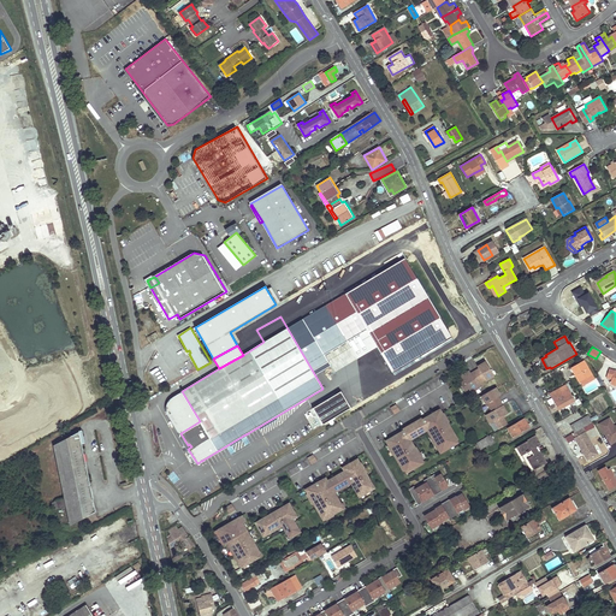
[(581,381),(592,375),(584,360),(570,367),(575,374),(576,373),(581,381)]
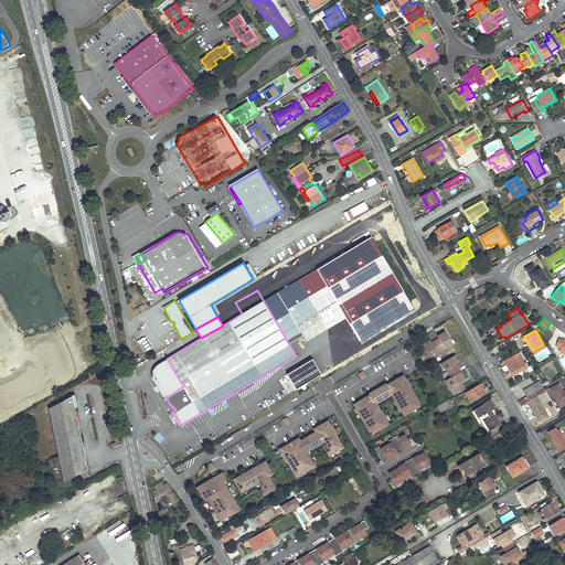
[(438,338),(435,340),(440,350),(444,348),(445,349),(452,344),(446,333),(438,338)]
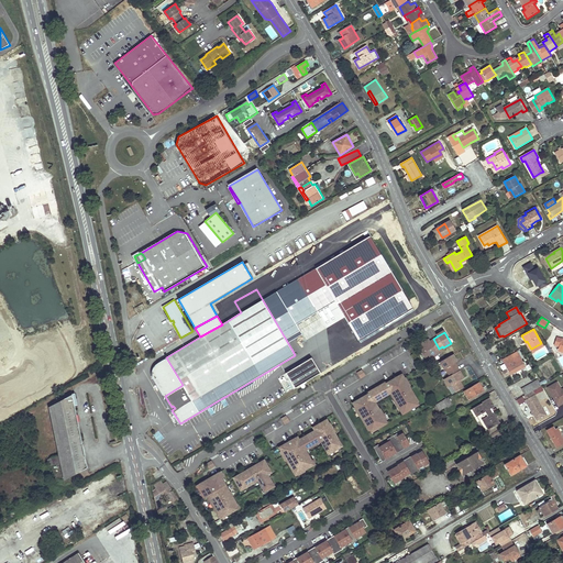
[(556,337),(553,345),(559,346),(556,351),(562,352),(562,339),(561,339),(556,337)]
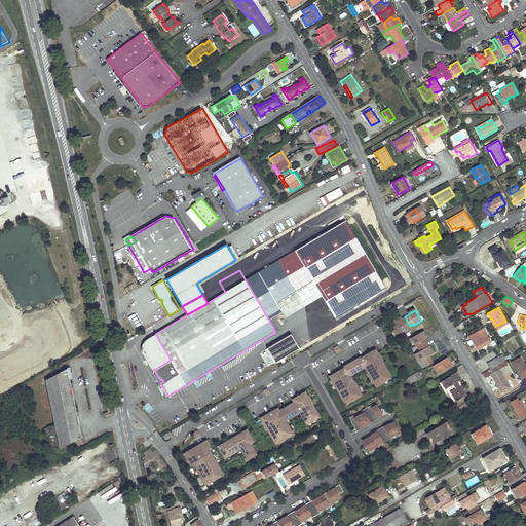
[(400,316),(393,321),(396,326),(397,327),(393,329),(397,334),(400,332),(402,335),(409,331),(407,328),(410,326),(405,316),(402,318),(400,316)]
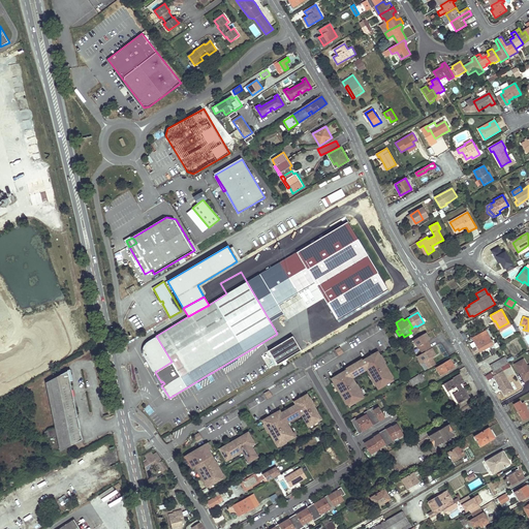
[(508,322),(499,328),(501,331),(510,325),(508,322)]
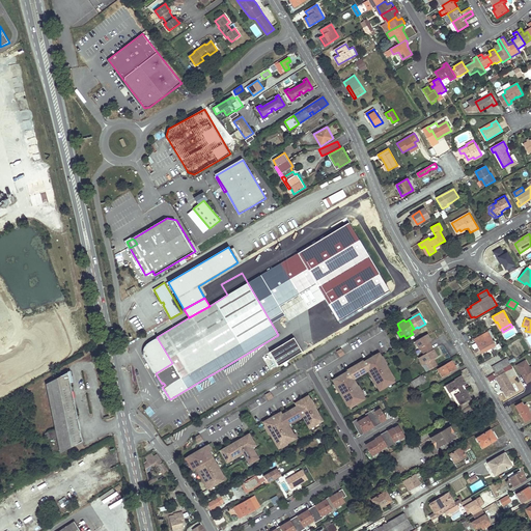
[(496,345),(488,332),(474,339),(478,347),(474,351),(476,355),(480,352),(481,354),(496,345)]
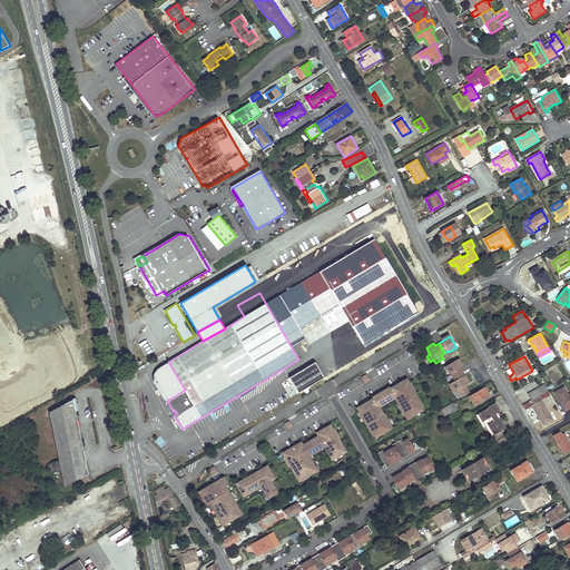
[(451,373),(453,376),(462,371),(460,367),(455,360),(445,366),(450,374),(451,373)]
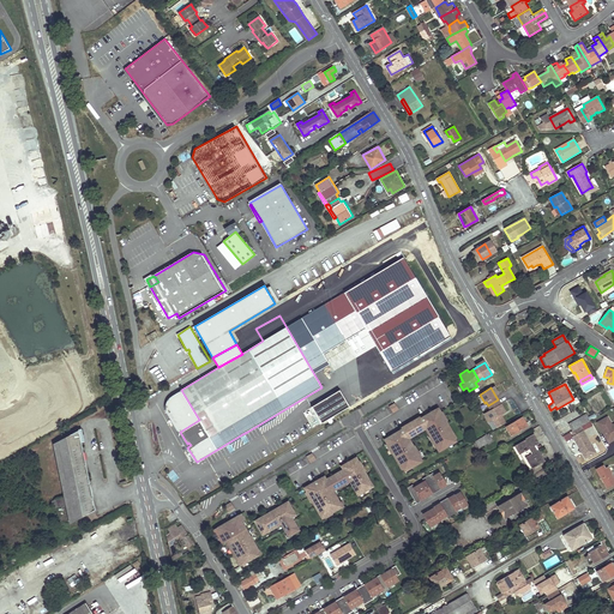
[(350,405),(341,390),(312,407),(321,422),(333,416),(350,405)]
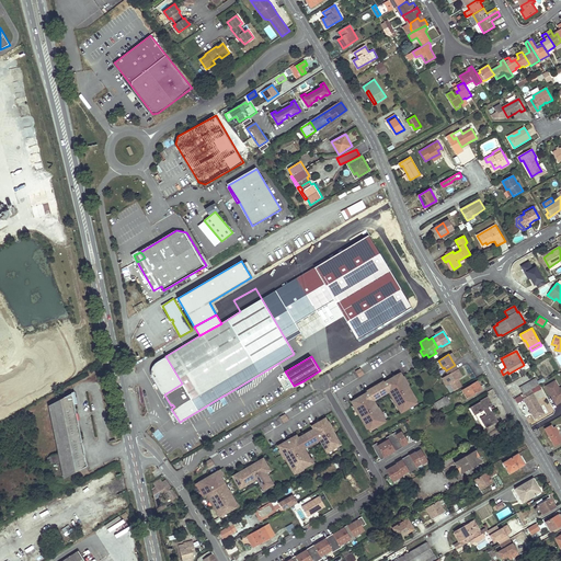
[(453,387),(458,384),(456,380),(461,376),(455,365),(446,370),(448,375),(443,378),(447,385),(450,384),(453,387)]
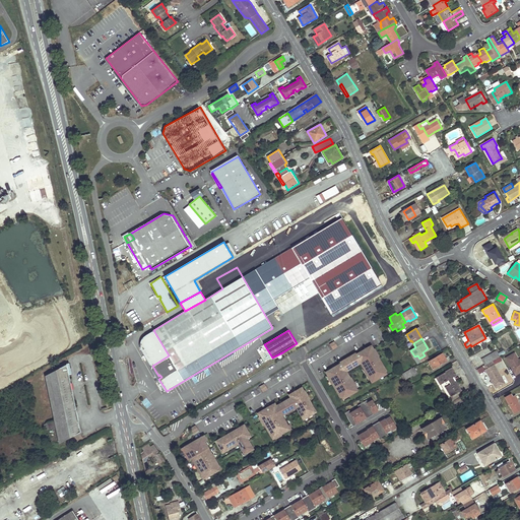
[(337,346),(334,341),(329,344),(332,349),(337,346)]
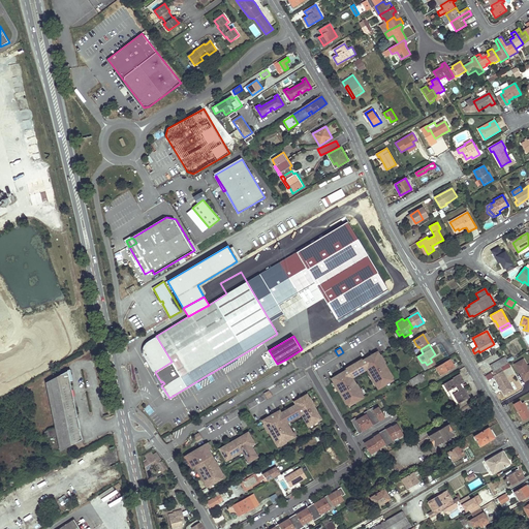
[(384,381),(393,377),(377,351),(362,361),(361,360),(346,368),(346,370),(331,379),(346,404),(354,400),(355,402),(364,397),(351,378),(366,369),(378,389),(385,384),(384,381)]
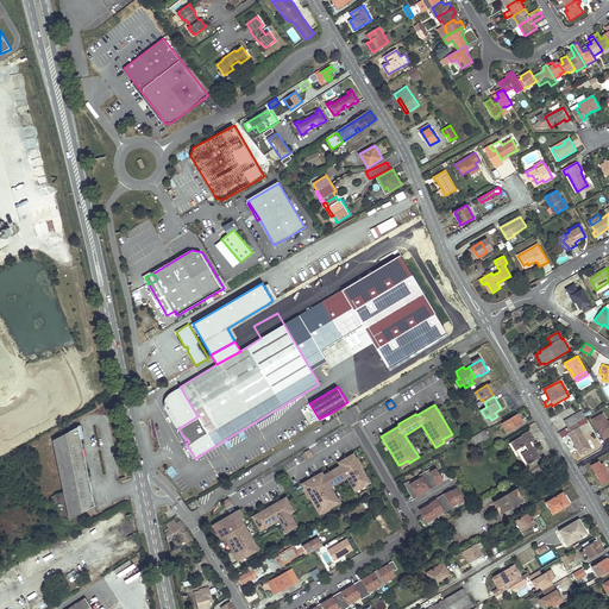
[(608,415),(608,409),(607,407),(586,418),(591,425),(596,421),(597,422),(608,415)]
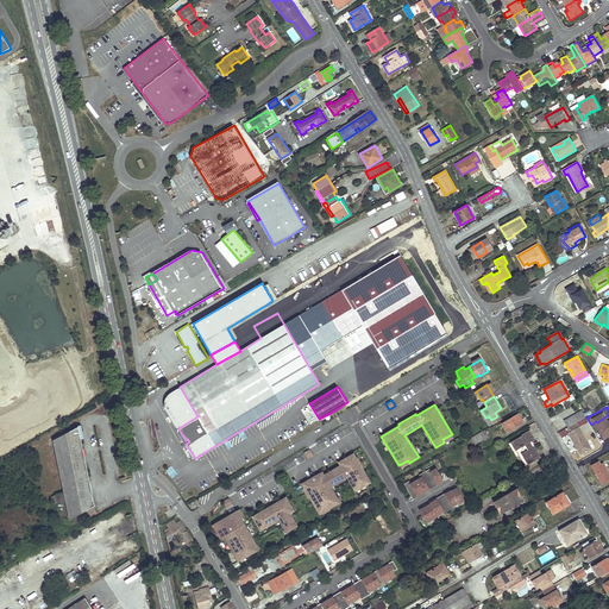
[(585,418),(582,410),(564,421),(569,427),(578,422),(585,418)]
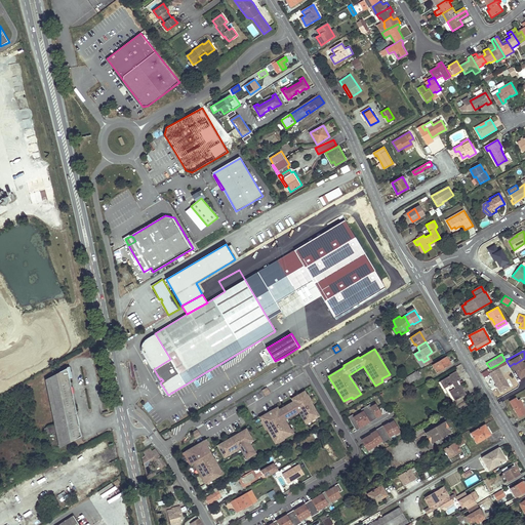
[(449,361),(447,357),(433,365),(437,372),(451,364),(449,361)]
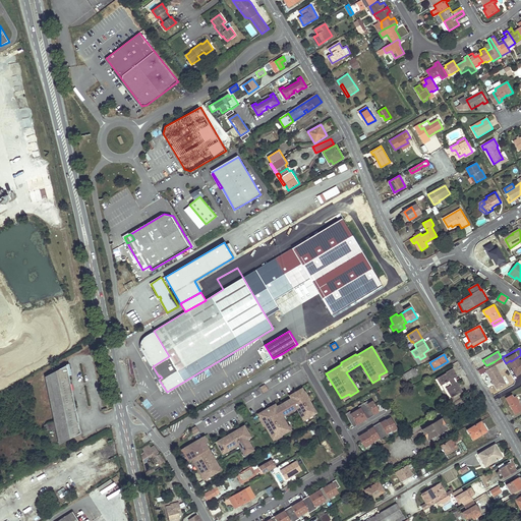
[(500,370),(495,361),(486,365),(491,375),(500,370)]
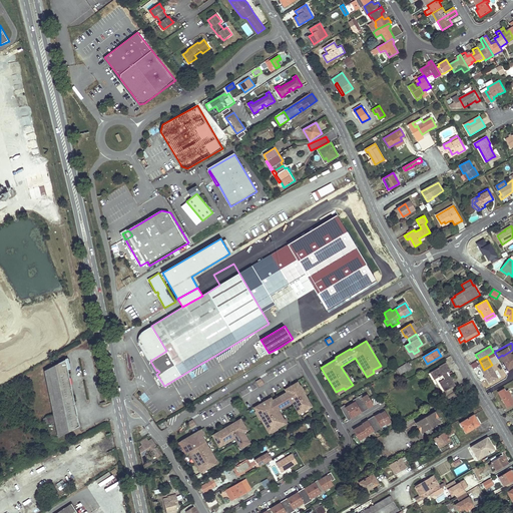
[(58,438),(79,426),(66,359),(44,371),(53,415),(47,416),(43,419),(44,425),(54,423),(58,438)]
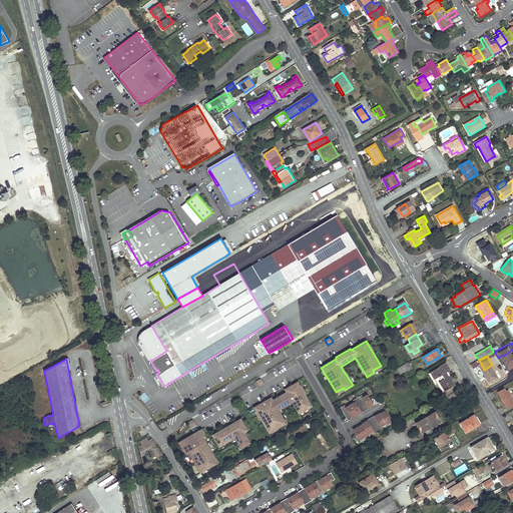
[(450,370),(446,363),(440,367),(440,368),(431,373),(434,379),(437,378),(445,391),(455,385),(450,376),(449,377),(446,372),(450,370)]
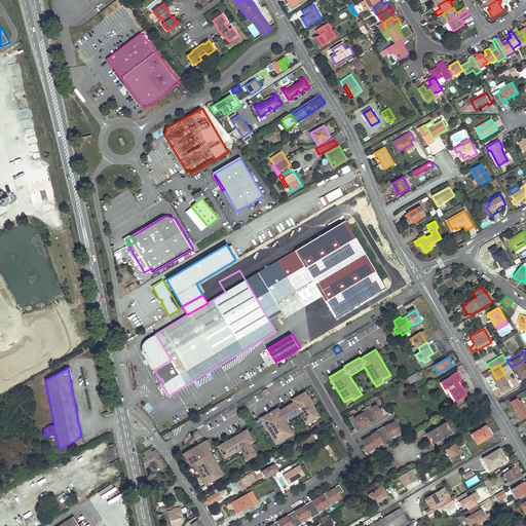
[(267,387),(262,390),(265,397),(270,393),(267,387)]
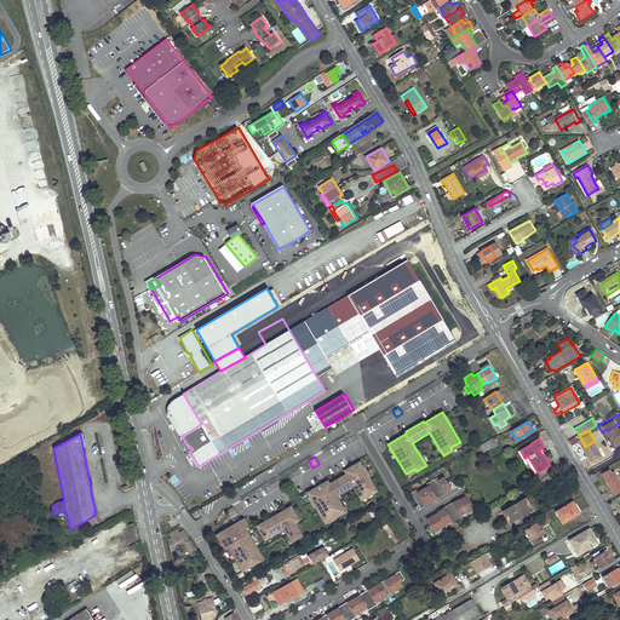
[(367,497),(374,492),(371,487),(372,486),(369,481),(371,481),(360,463),(350,468),(352,471),(348,474),(329,484),(331,487),(326,489),(323,483),(308,493),(325,523),(329,521),(329,520),(334,517),(334,518),(345,512),(343,507),(336,494),(352,484),(360,497),(365,494),(367,497)]
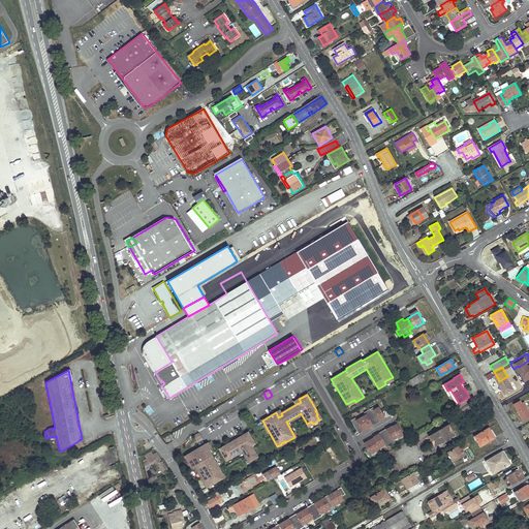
[(522,404),(520,401),(515,404),(523,421),(528,416),(528,411),(527,408),(528,407),(525,402),(522,404)]
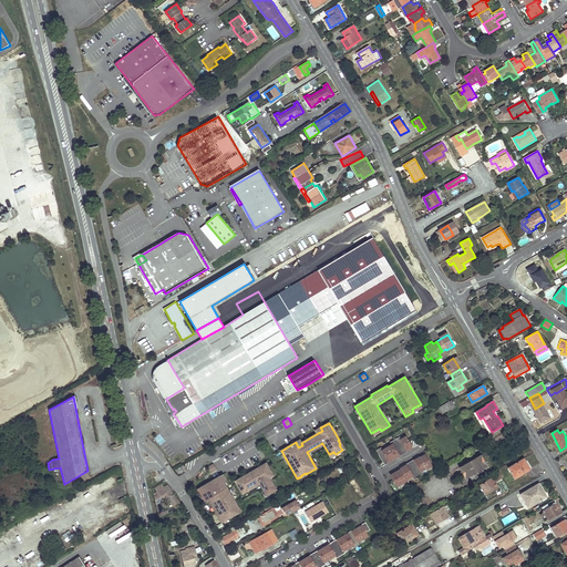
[(160,445),(165,442),(160,434),(154,439),(160,445)]
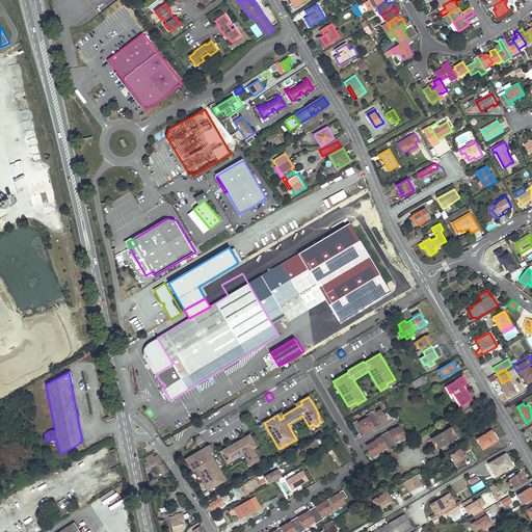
[(382,422),(388,419),(381,408),(377,410),(376,408),(367,414),(368,416),(360,421),(358,419),(353,422),(362,435),(366,433),(365,432),(375,426),(375,427),(383,423),(382,422)]
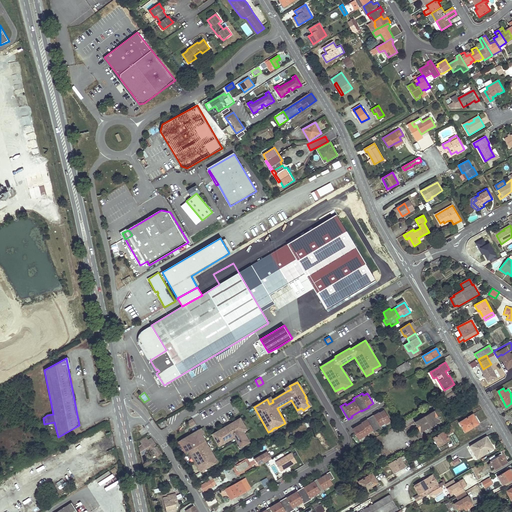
[(177,406),(171,397),(164,402),(170,411),(177,406)]
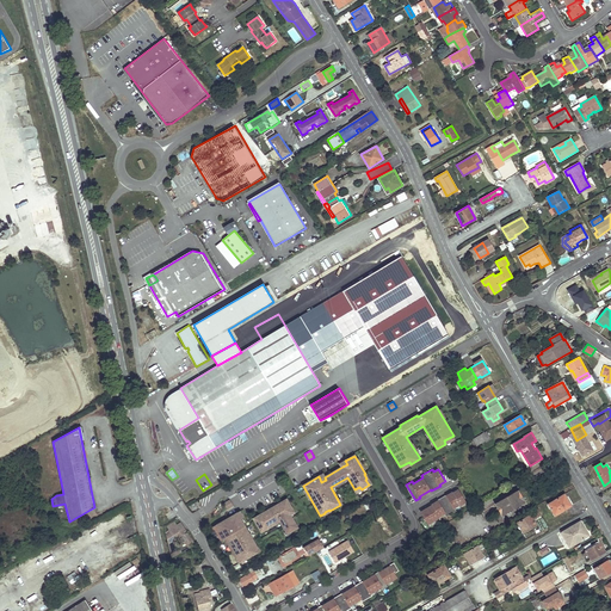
[(420,511),(427,524),(439,517),(439,516),(444,513),(445,516),(456,510),(454,507),(458,505),(460,506),(466,503),(458,489),(452,493),(451,492),(446,495),(445,494),(437,500),(432,504),(432,505),(420,511)]
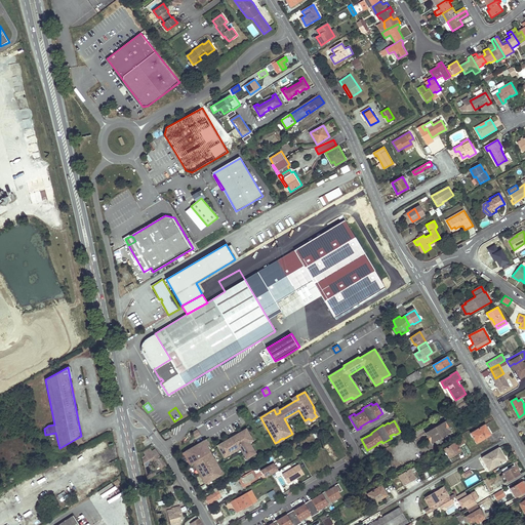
[(451,432),(445,421),(427,432),(433,443),(441,438),(439,435),(441,433),(443,436),(451,432)]
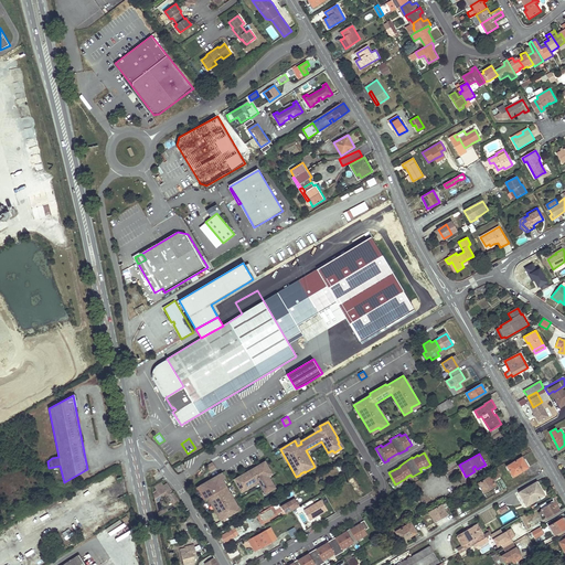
[(526,469),(520,458),(507,466),(513,477),(526,469)]
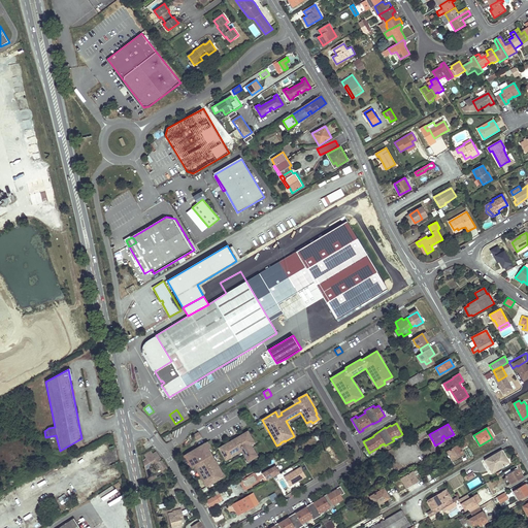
[(228,442),(219,448),(226,460),(230,457),(230,456),(237,452),(241,450),(248,459),(250,460),(257,456),(251,444),(254,443),(252,439),(252,438),(248,431),(238,437),(239,439),(229,444),(228,442)]
